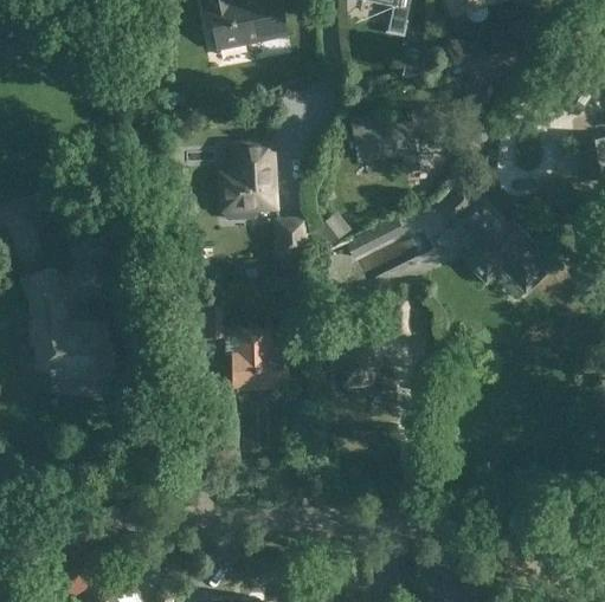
[(233,0),(203,0),(205,13),(211,12),(218,51),(288,37),(280,0),(243,0),(235,1),(233,0)]
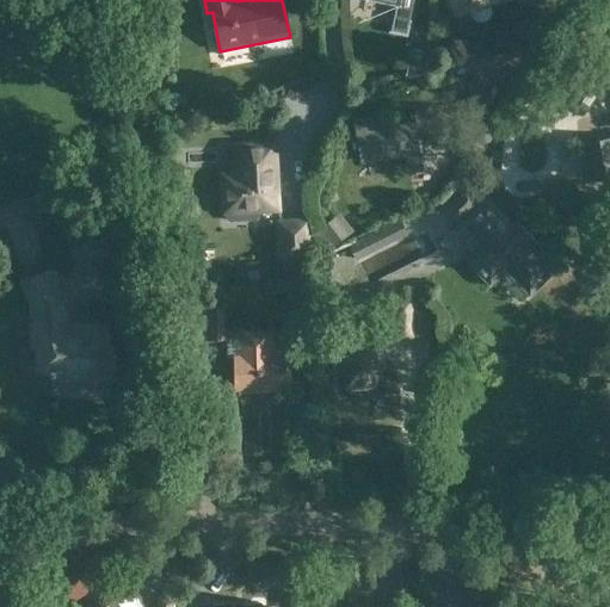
[(367,0),(398,7),(393,33),(407,36),(414,0),(367,0)]
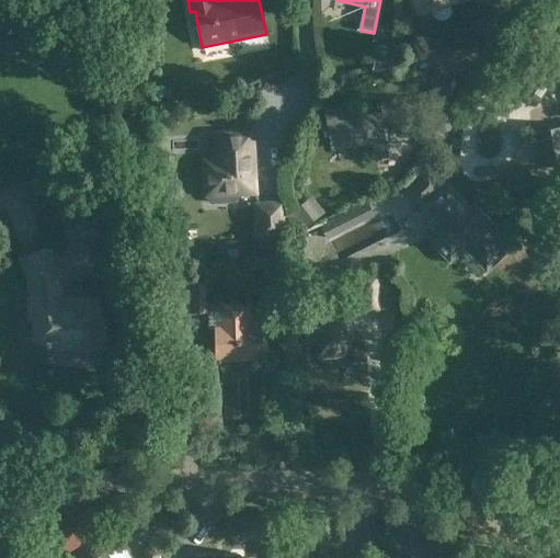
[(418,0),(409,3),(413,18),(432,12),(433,16),(435,20),(438,22),(443,23),(447,21),(450,19),(452,14),(452,10),(449,4),(463,0),(418,0)]
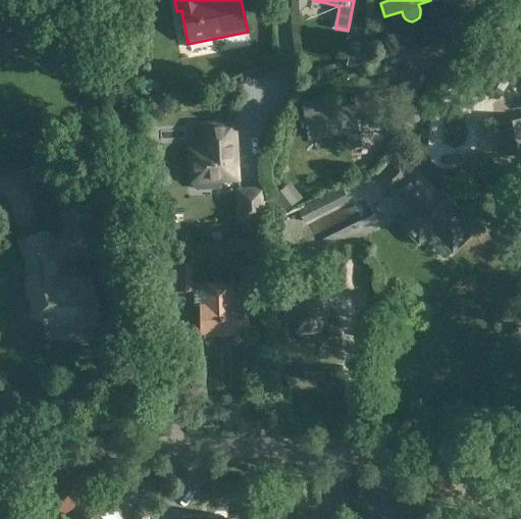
[(346,69),(365,66),(365,48),(352,45),(346,69)]
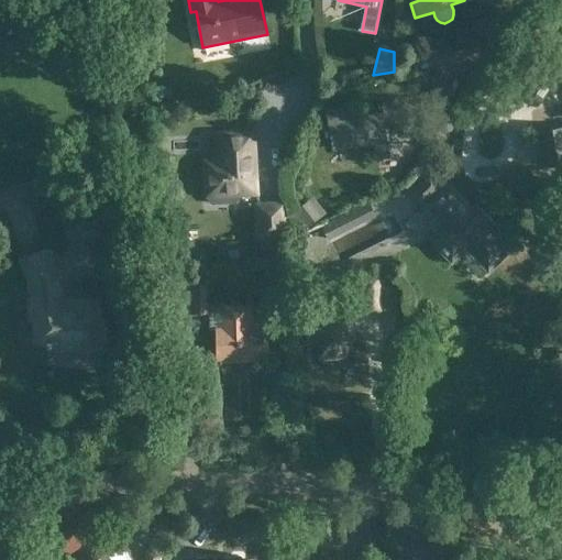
[(385,118),(329,128),(334,152),(378,144),(379,147),(393,145),(393,141),(409,139),(405,114),(401,114),(399,105),(383,107),(385,118)]
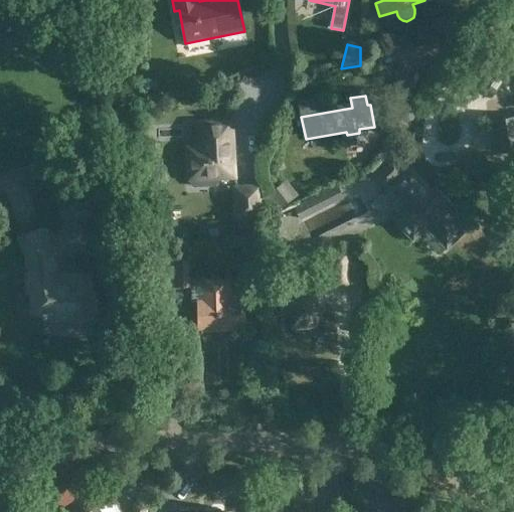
[(406,136),(417,112),(397,103),(386,127),(390,130),(388,136),(398,141),(401,133),(406,136)]
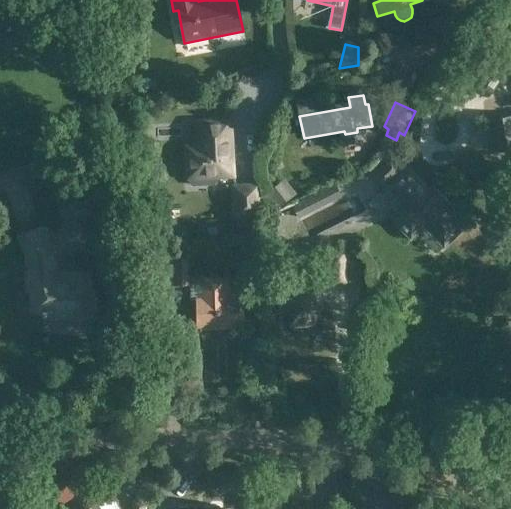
[(510,119),(489,123),(494,154),(510,151),(510,119)]
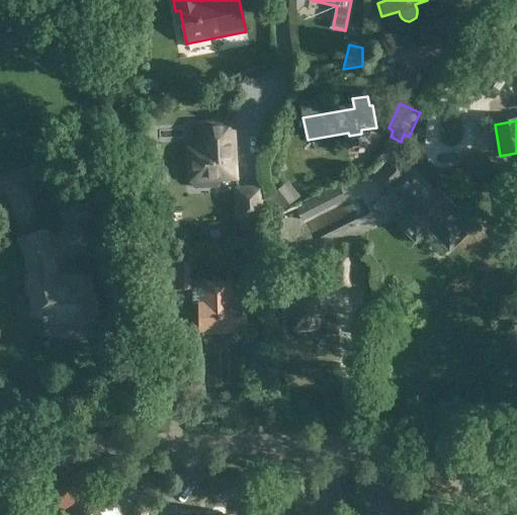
[(233,124),(200,126),(201,127),(195,127),(192,132),(193,141),(190,144),(191,152),(190,152),(192,178),(192,187),(196,191),(218,190),(221,186),(221,180),(236,180),(235,156),(232,156),(232,149),(234,149),(233,124)]
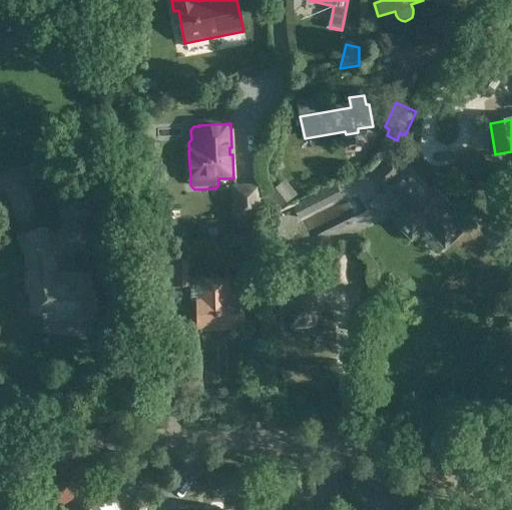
[(393,207),(403,217),(396,225),(411,241),(424,229),(444,249),(464,230),(444,210),(449,205),(433,189),(429,193),(408,172),(405,175),(391,161),(375,177),(385,188),(388,191),(399,201),(393,207)]
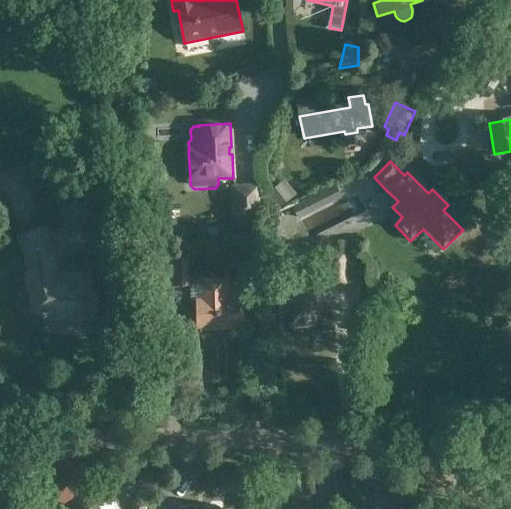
[(293,199),(281,184),(264,198),(276,212),(293,199)]
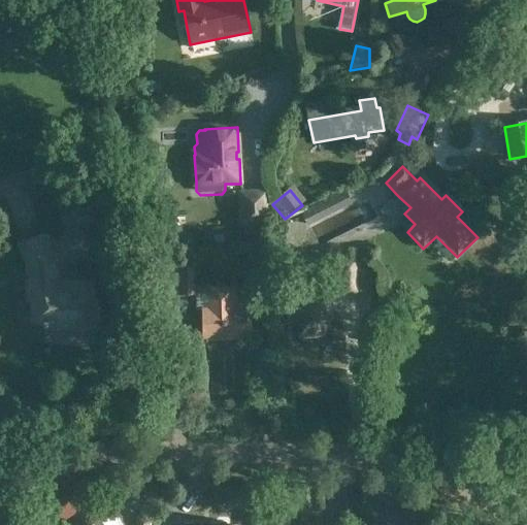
[(308,228),(353,205),(347,192),(301,215),(308,228)]
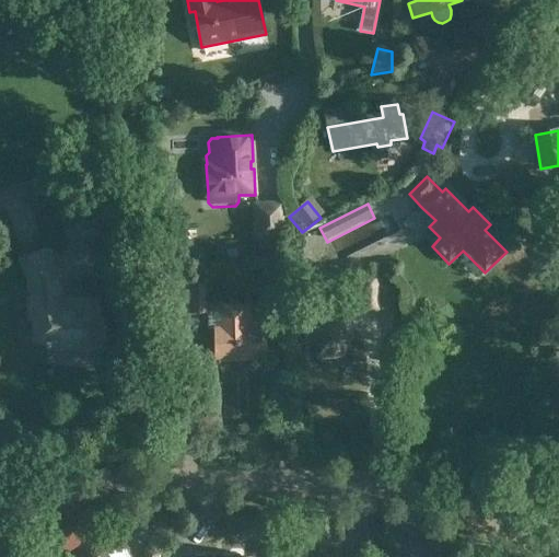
[(282,206),(258,208),(259,238),(261,238),(263,262),(282,260),(281,236),(283,236),(282,206)]
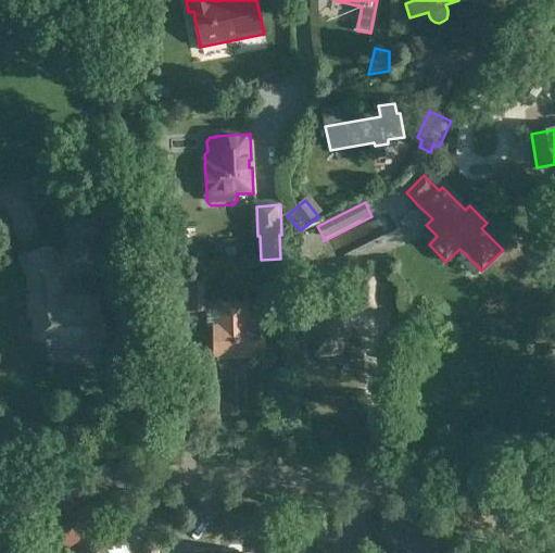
[(65,300),(43,250),(19,259),(28,284),(27,318),(33,319),(33,342),(45,342),(45,346),(49,346),(49,349),(89,350),(89,337),(104,337),(105,319),(97,319),(98,301),(65,300)]
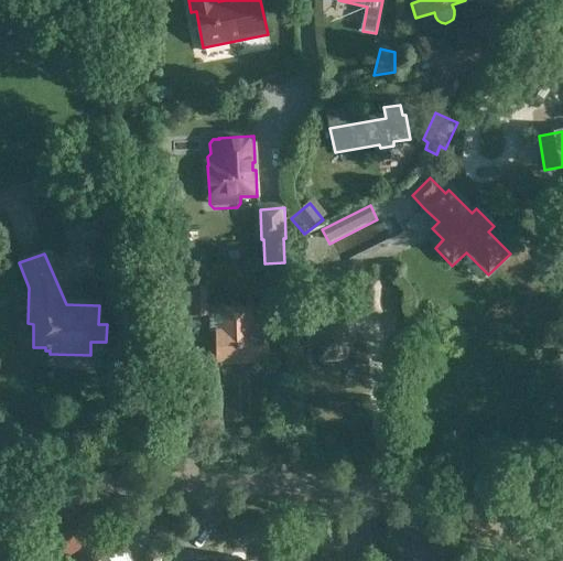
[(382,316),(381,282),(363,283),(364,316),(382,316)]
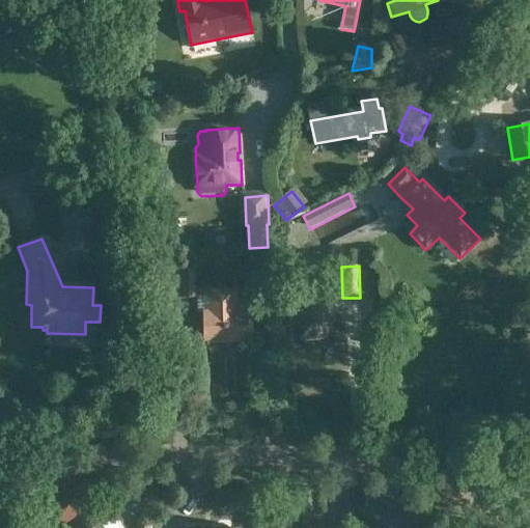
[(195,300),(194,272),(180,272),(180,300),(195,300)]
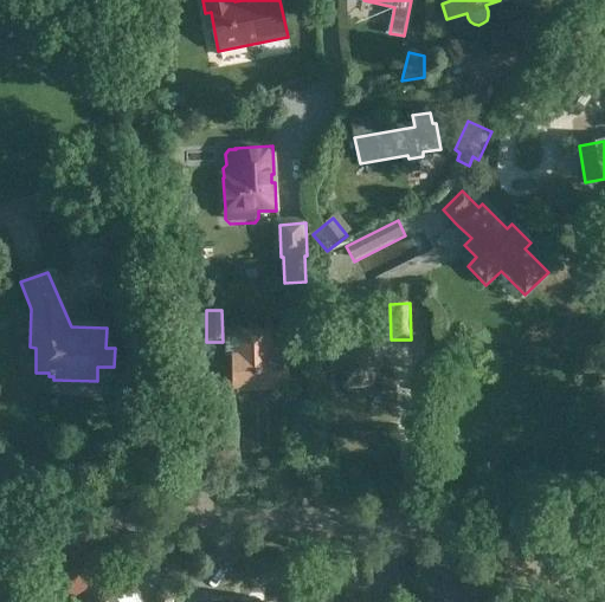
[(235,335),(236,360),(233,358),(233,390),(238,390),(238,394),(252,394),(252,390),(285,390),(284,358),(283,358),(283,348),(271,348),(271,334),(235,335)]
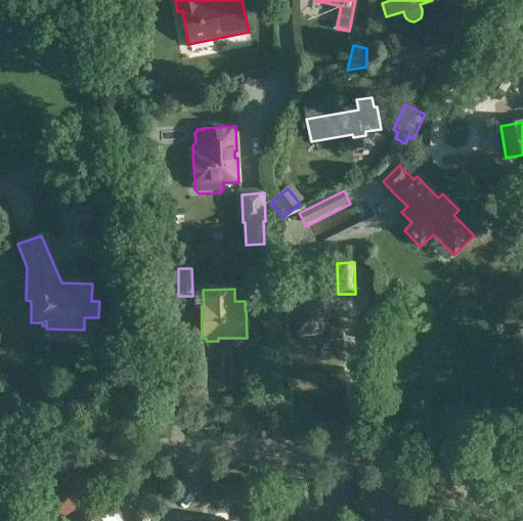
[(308,296),(308,301),(296,301),(297,336),(322,335),(322,329),(328,329),(325,295),(308,296)]
